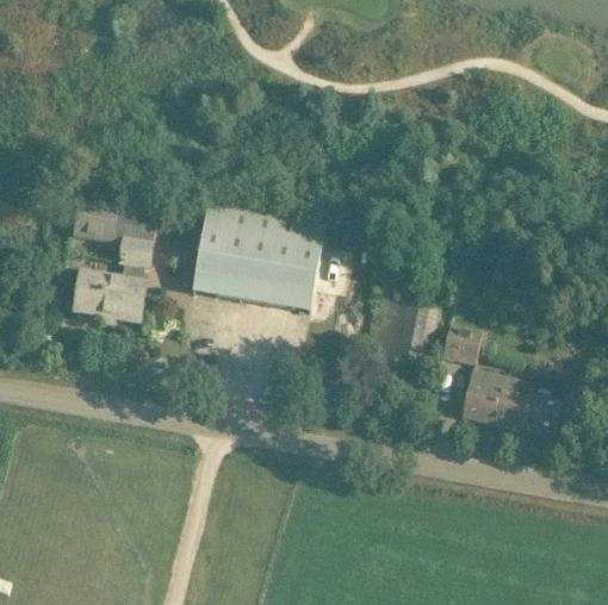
[(70,237),(122,245),(118,262),(123,263),(121,278),(80,270),(73,311),(137,322),(144,282),(141,281),(143,267),(148,267),(156,216),(140,212),(119,209),(119,206),(78,200),(70,237)]
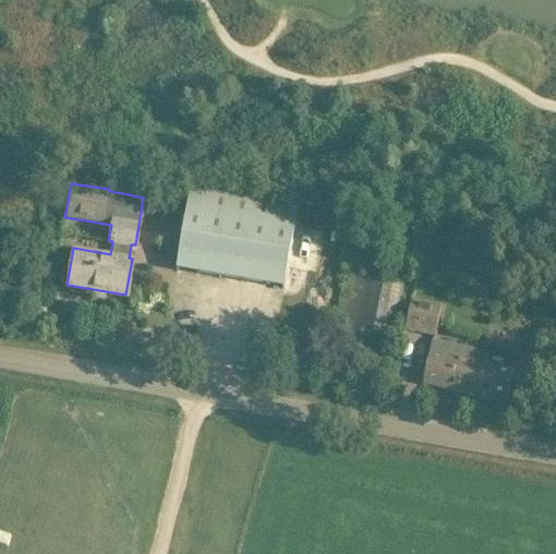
[(189,185),(185,204),(176,266),(282,284),(292,223),(295,205),(189,185)]
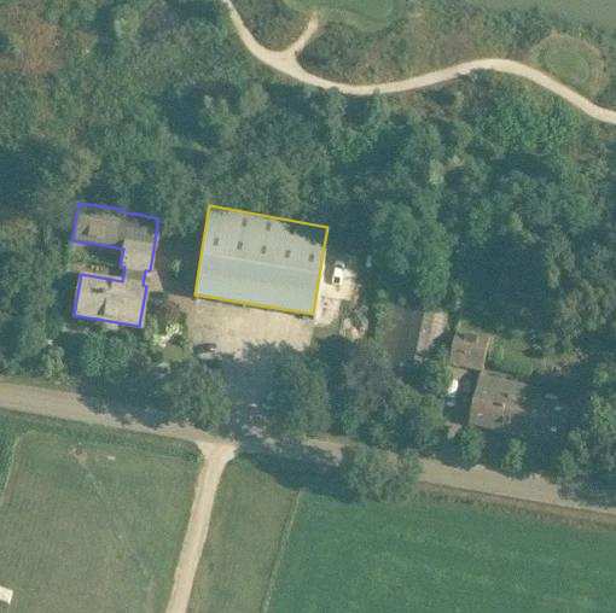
[(558,284),(556,298),(571,302),(575,287),(558,284)]
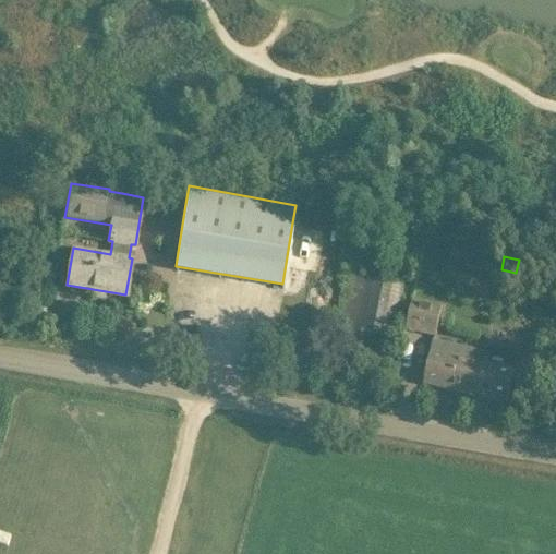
[(410,298),(409,306),(405,327),(434,334),(440,303),(410,298)]
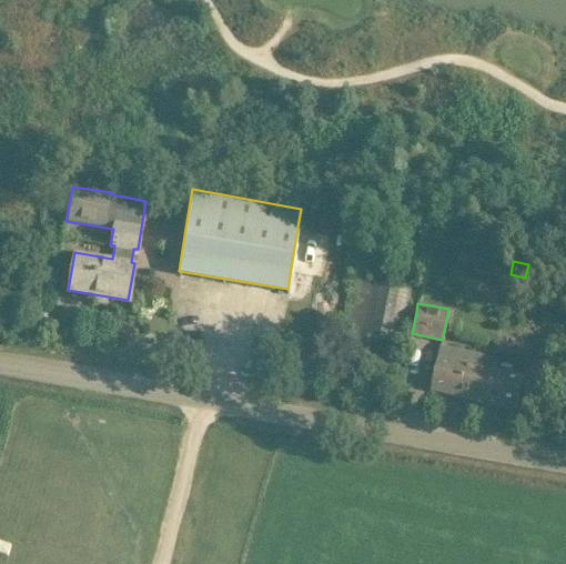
[(494,356),(460,350),(437,345),(428,389),(515,406),(522,374),(492,368),(494,356)]
